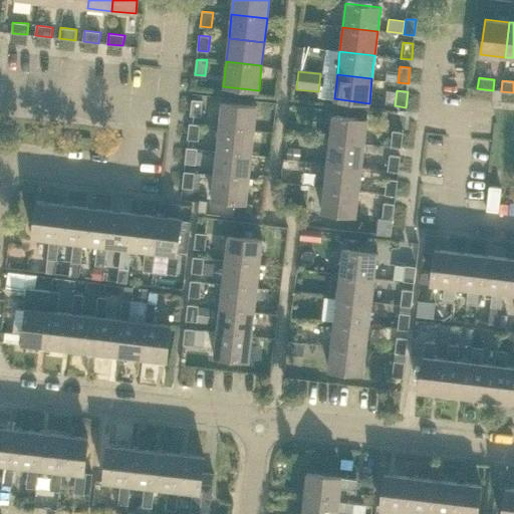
[(190,115),(201,116),(203,101),(207,101),(208,95),(193,93),(192,99),(190,115)]
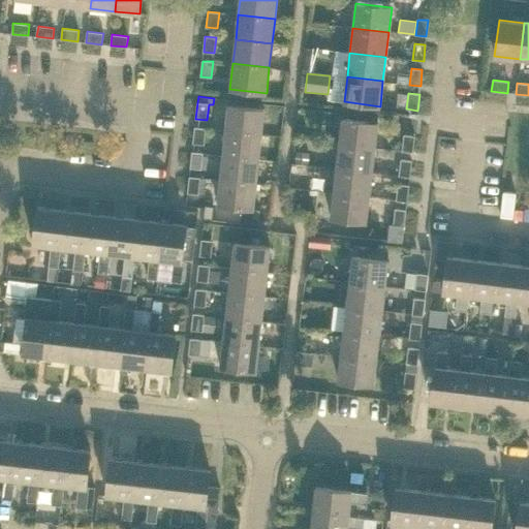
[(224,130),(261,135),(265,110),(227,105),(224,130)]
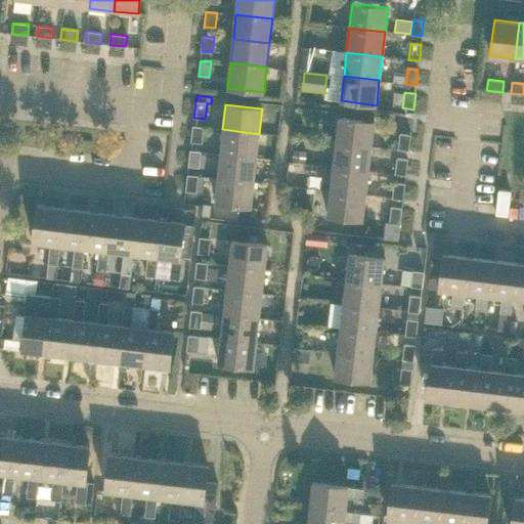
[(336,142),(370,146),(372,140),(374,122),(339,118),(336,140),(336,142)]
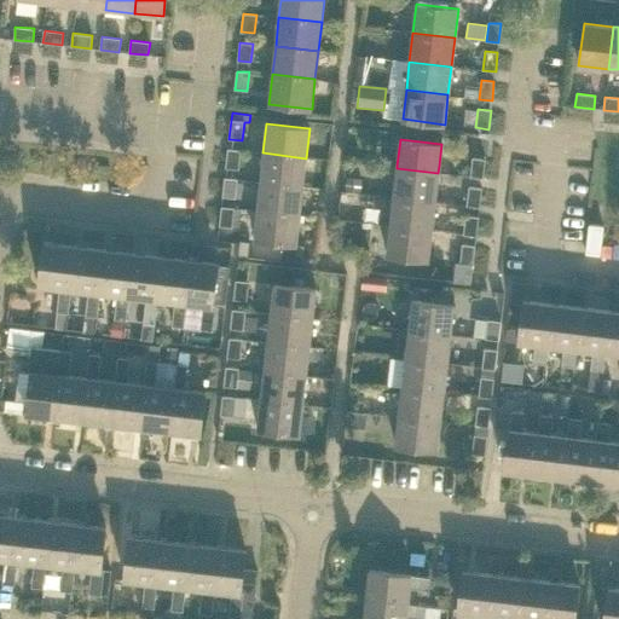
[(226,168),(238,169),(241,150),(227,149),(226,168)]
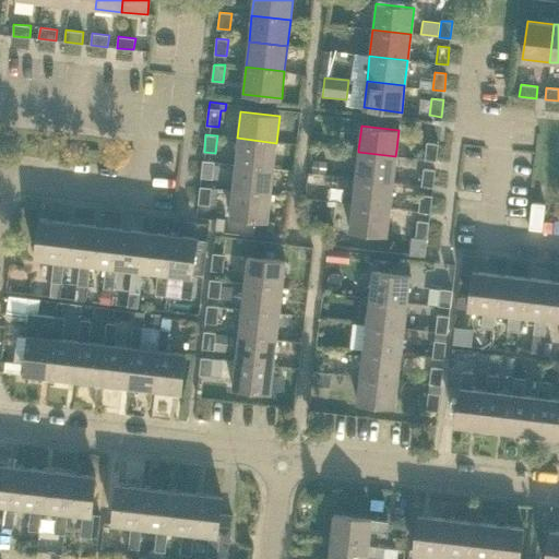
[(273,168),(276,143),(237,138),(234,164),(273,168)]
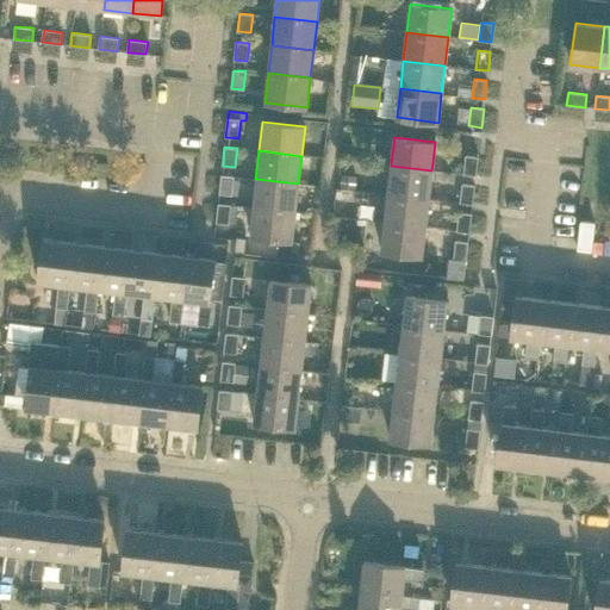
[(478,157),(465,156),(462,175),(475,176),(478,157)]
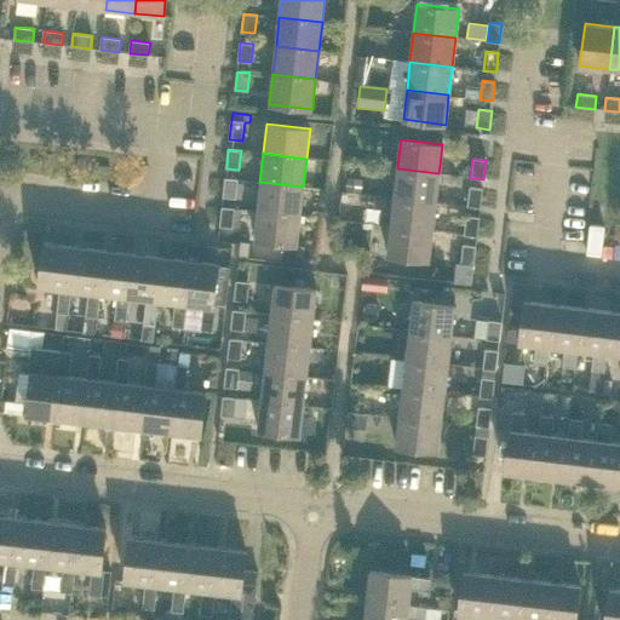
[(394,197),(436,202),(438,173),(397,168),(394,197)]
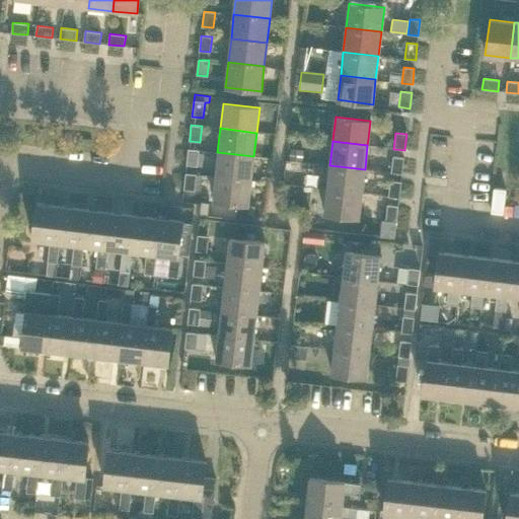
[(187,164),(197,165),(199,150),(189,149),(187,164)]
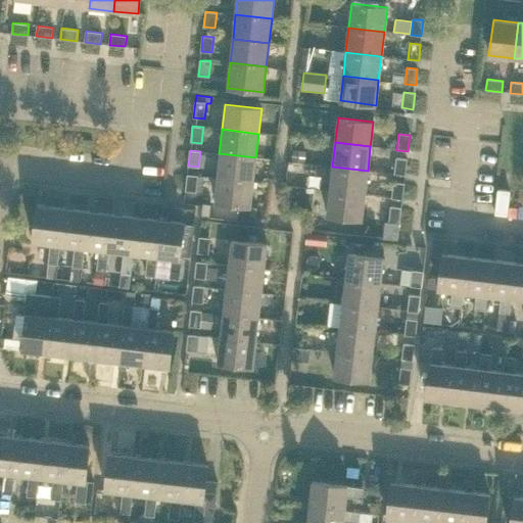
[(305,152),(292,151),(291,160),(304,161),(305,152)]
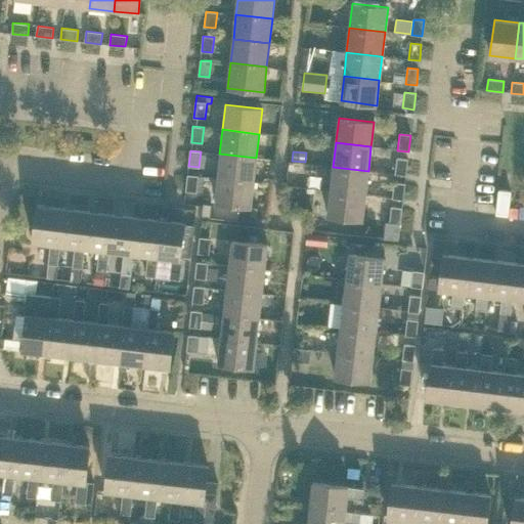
[(219,154),(217,178),(253,182),(256,158),(219,154)]
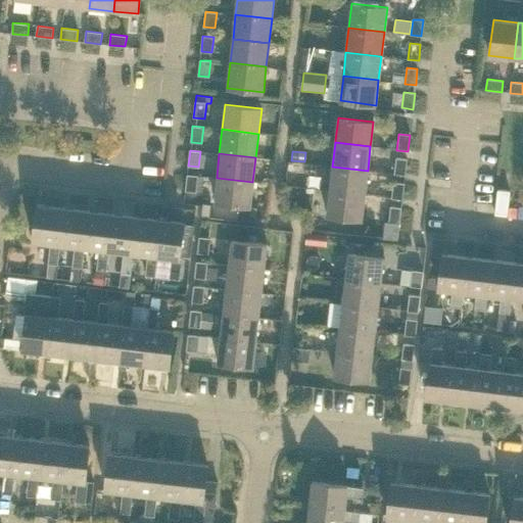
[(396,157),(394,174),(405,175),(407,158),(396,157)]
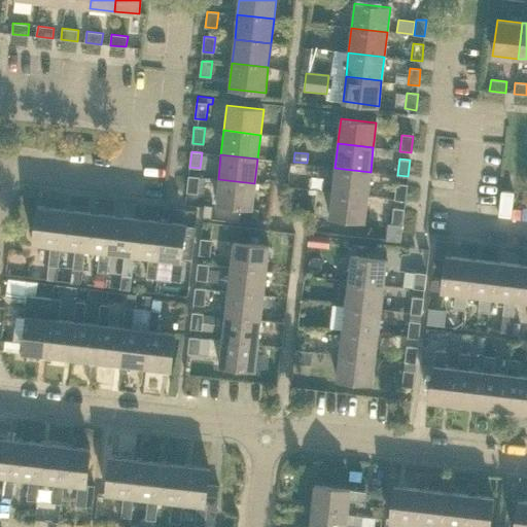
[(331,192),(367,197),(371,172),(335,168),(331,192)]
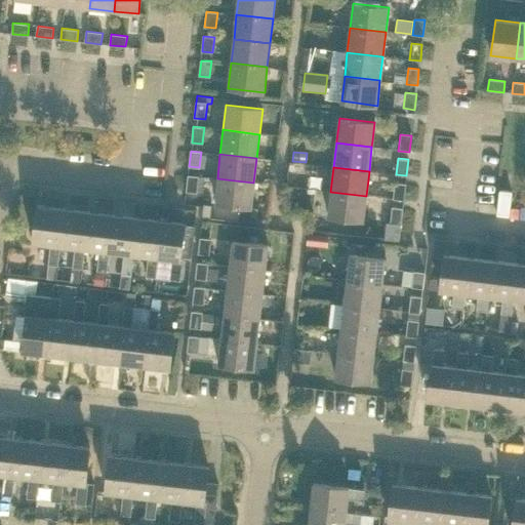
[(188,175),(187,191),(197,193),(199,176),(188,175)]
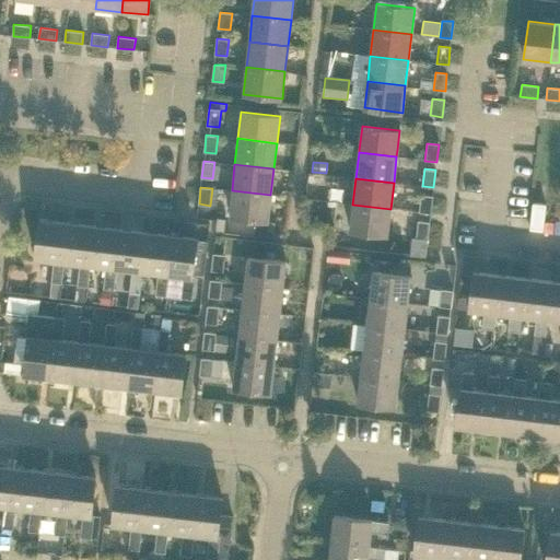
[(229,216),(229,217),(256,220),(267,221),(270,195),(232,190),(230,207),(229,216)]
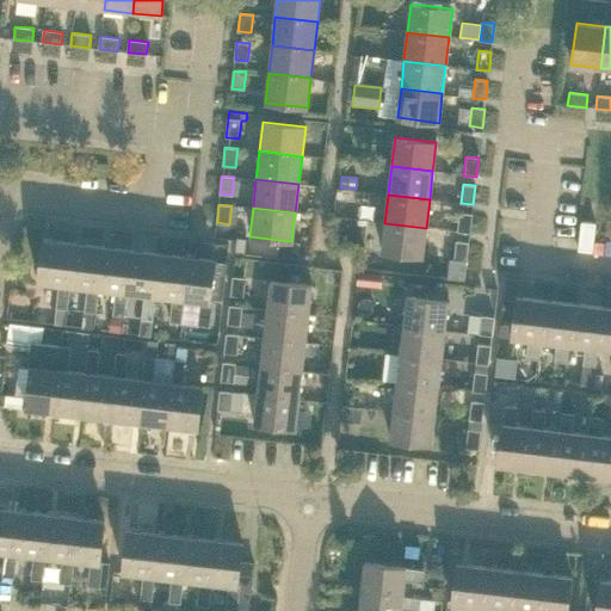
[(460,213),(457,232),(470,233),(473,214),(460,213)]
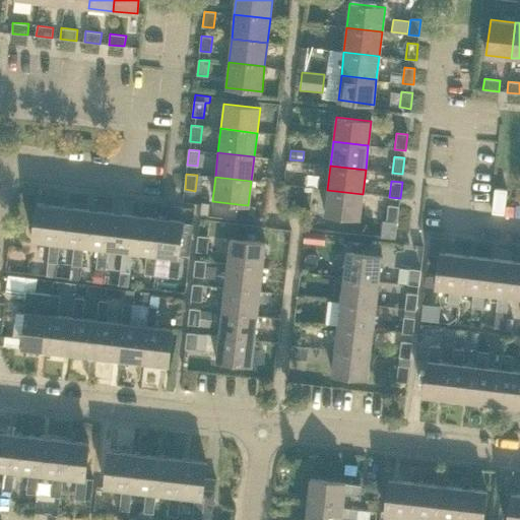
[(325,214),(360,218),(363,194),(327,190),(325,214)]
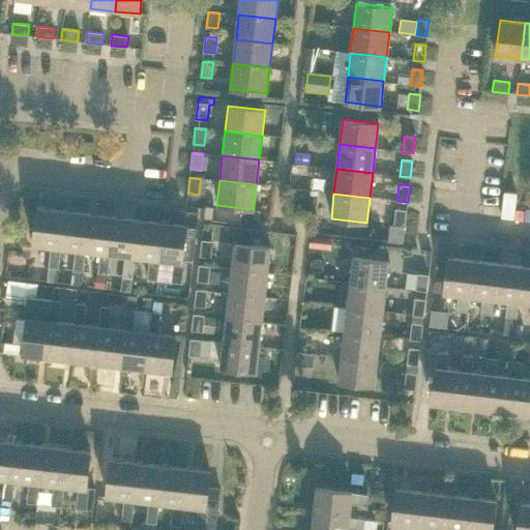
[(213,221),(215,207),(206,206),(205,218),(213,221)]
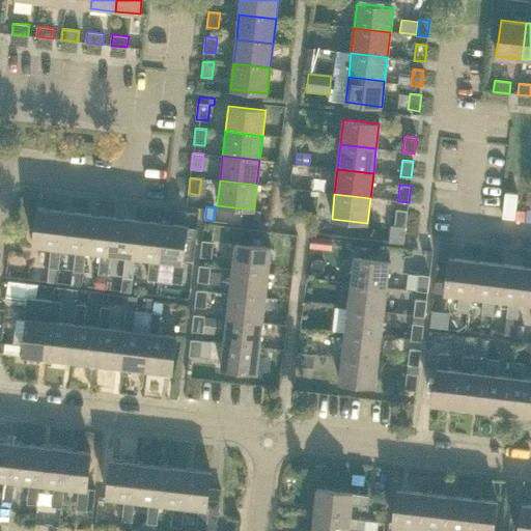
[(51,248),(48,269),(58,270),(60,249),(59,249),(63,212),(37,208),(33,246),(51,248)]
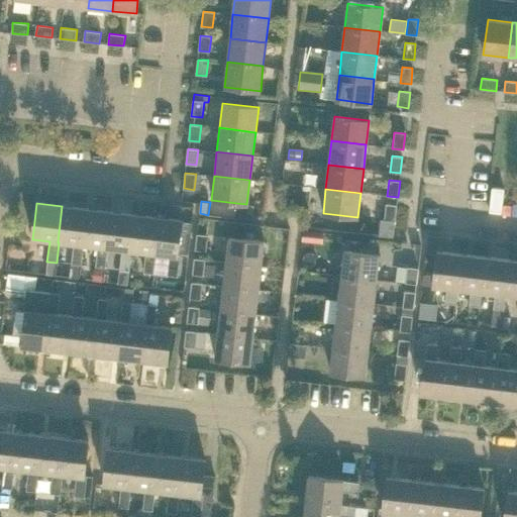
[(236,203),(235,218),(250,220),(250,214),(249,214),(249,211),(246,211),(246,206),(246,204),(236,203)]
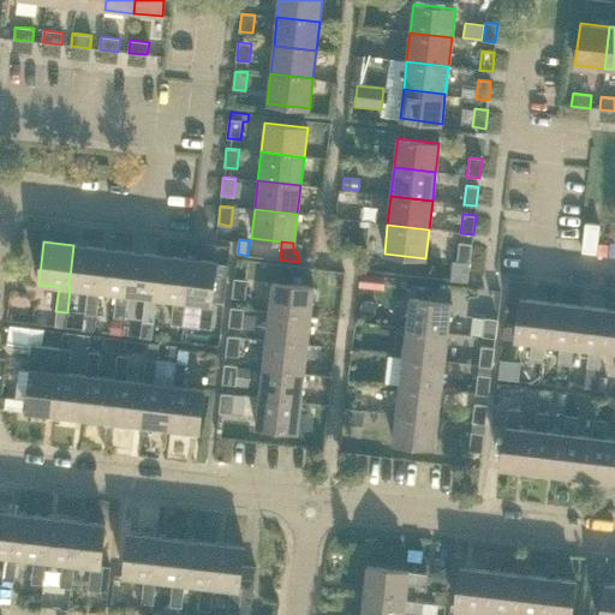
[(470,263),(471,244),(459,243),(457,262),(470,263)]
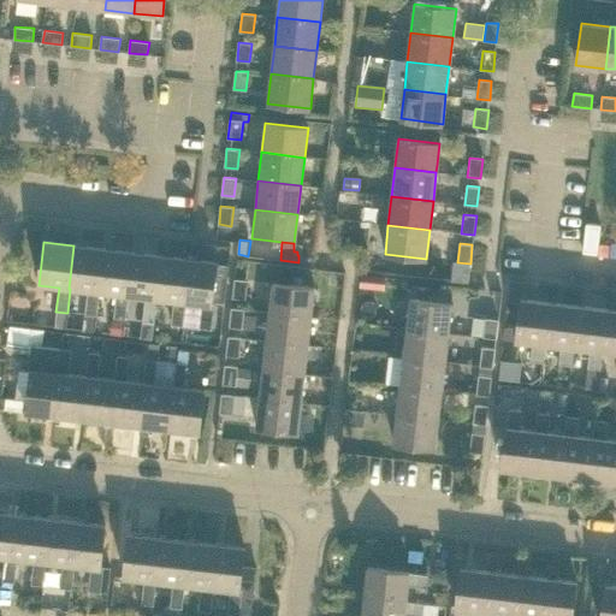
[(99,292),(96,292),(101,249),(73,246),(69,289),(70,289),(88,291),(84,314),(96,315),(99,292)]
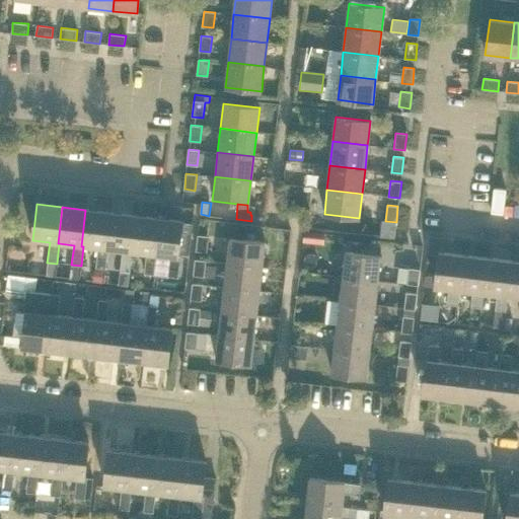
[(97,248),(95,268),(105,269),(107,249),(105,249),(110,213),(85,210),(81,246),(83,246),(97,248)]
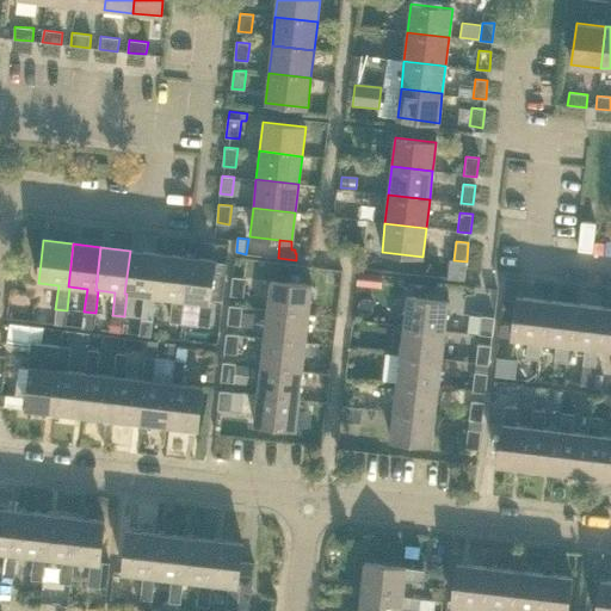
[(158,253),(130,251),(124,294),(127,294),(143,296),(141,319),(152,320),(153,320),(155,297),(153,297),(158,253)]
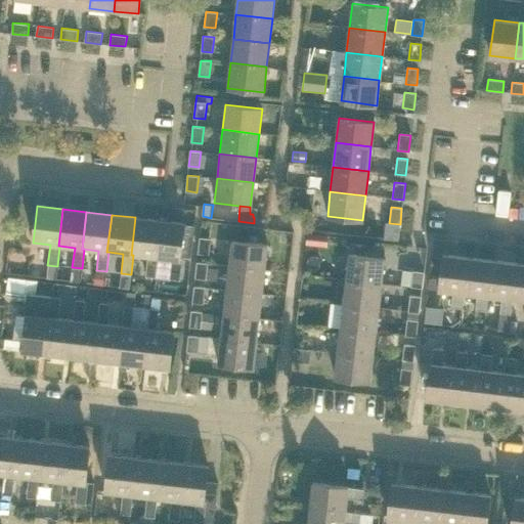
[(145,275),(143,290),(154,292),(155,281),(150,280),(151,276),(156,277),(158,257),(156,257),(160,220),(135,217),(131,255),(133,255),(147,257),(145,275)]
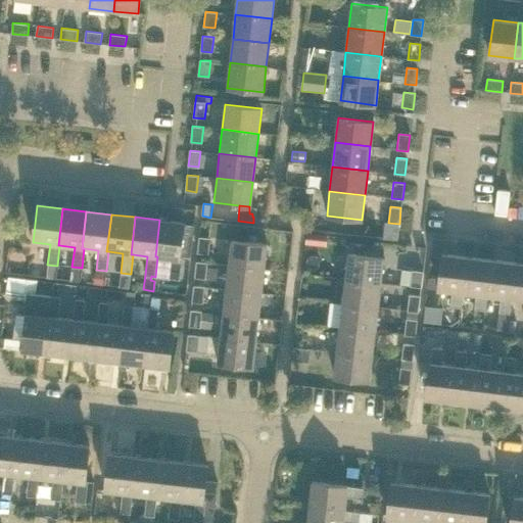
[(184,223),(159,220),(155,256),(157,256),(172,258),(170,278),(180,279),(182,259),(180,259),(184,223)]
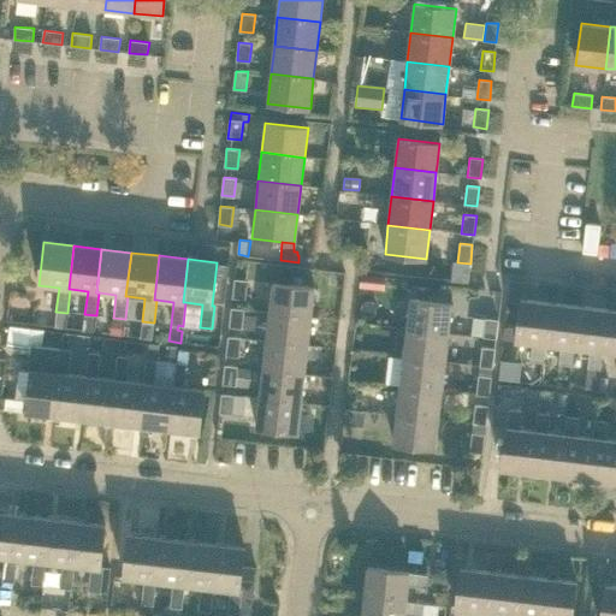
[(232,298),(246,300),(248,280),(235,279),(232,298)]
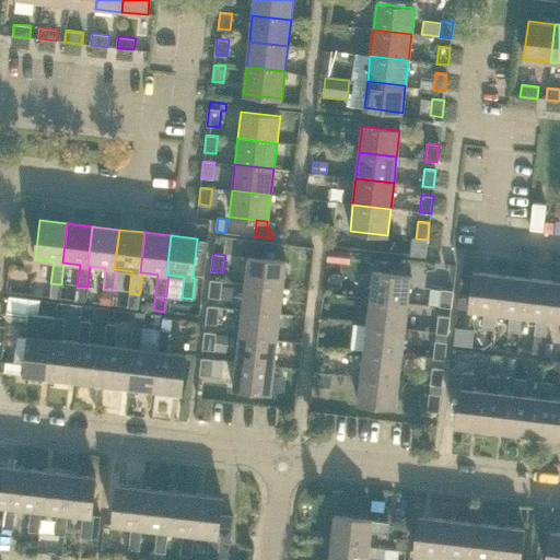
[(245,284),(283,289),(287,261),(248,257),(245,284)]
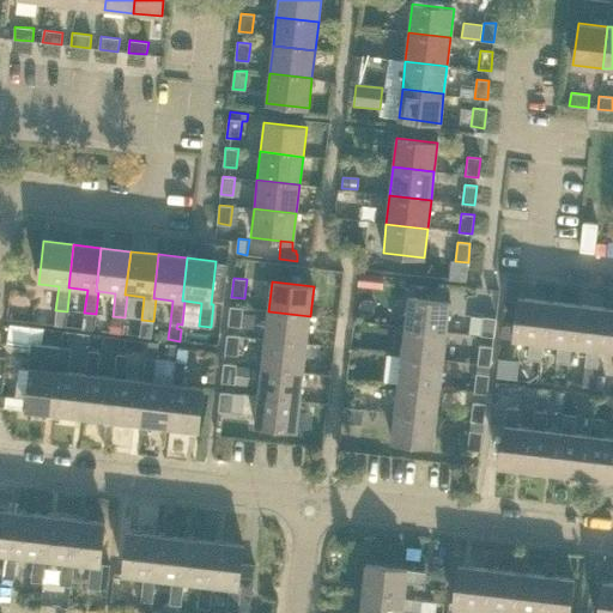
[(405,327),(447,332),(450,303),(408,298),(405,327)]
